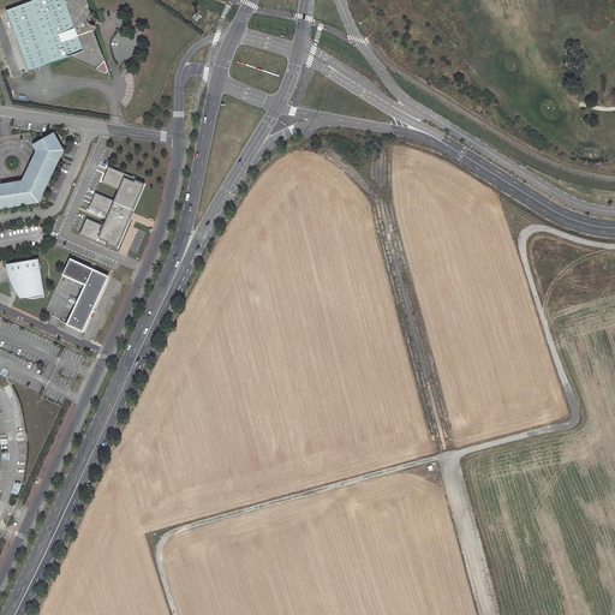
[(111,73),(94,33),(97,28),(90,23),(93,17),(85,0),(33,0),(6,10),(29,71),(71,55),(111,73)]
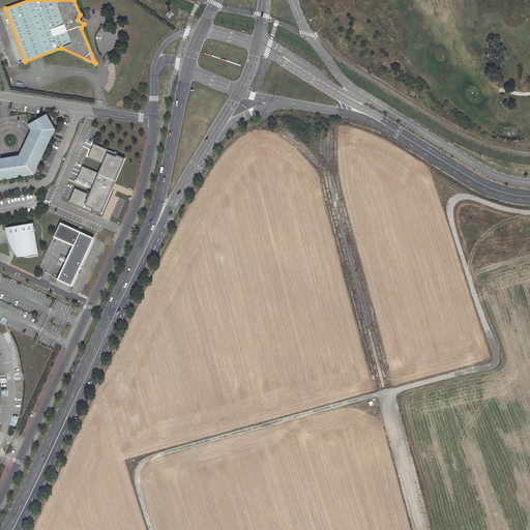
[(0,179),(34,174),(57,129),(48,114),(32,123),(36,130),(25,151),(23,150),(20,156),(0,158),(0,179)]
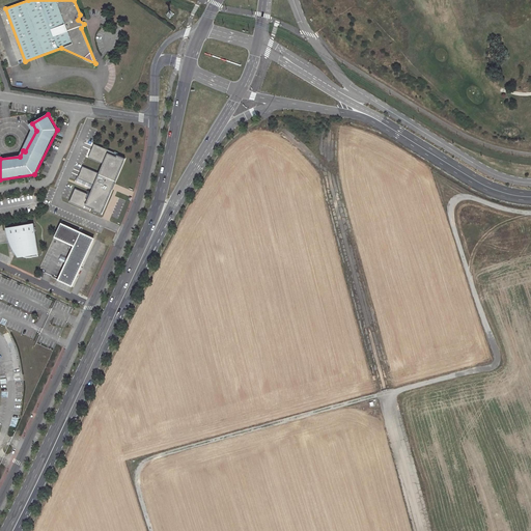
[(103,215),(124,166),(121,157),(119,156),(118,157),(115,156),(116,152),(96,144),(90,157),(105,164),(101,173),(84,166),(80,177),(95,185),(90,195),(77,189),(71,201),(91,211),(92,208),(95,210),(94,212),(103,215)]
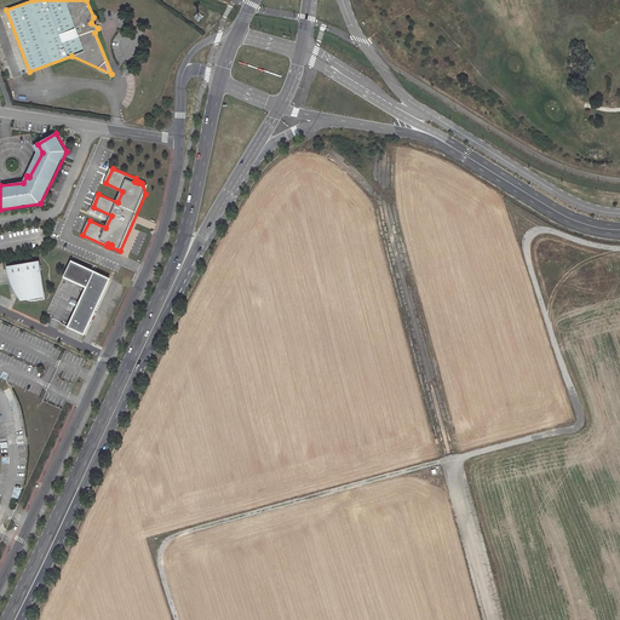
[(85,333),(112,279),(96,271),(70,259),(63,274),(89,286),(69,326),(85,333)]
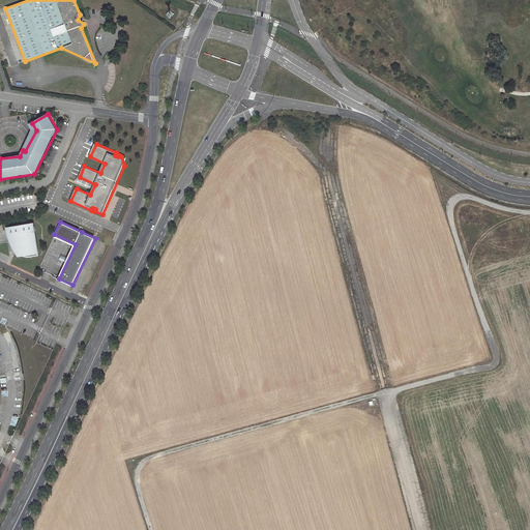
[(34,223),(6,227),(8,236),(10,243),(15,252),(18,256),(22,255),(24,256),(28,257),(31,257),(33,256),(39,255),(34,223)]
